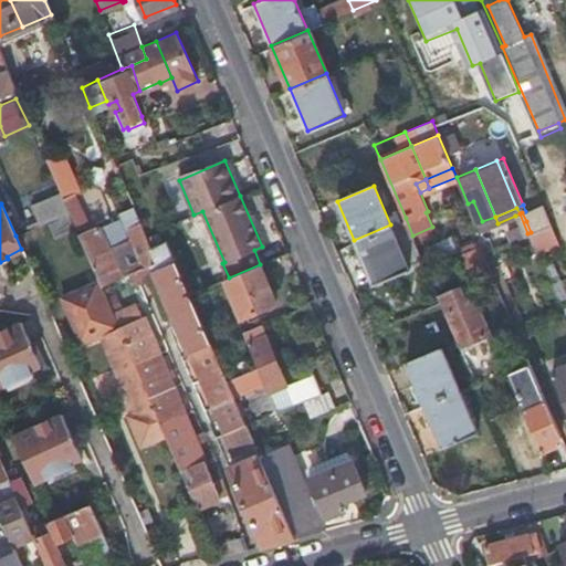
[(553,223),(548,212),(526,221),(531,232),(552,223),(553,223)]
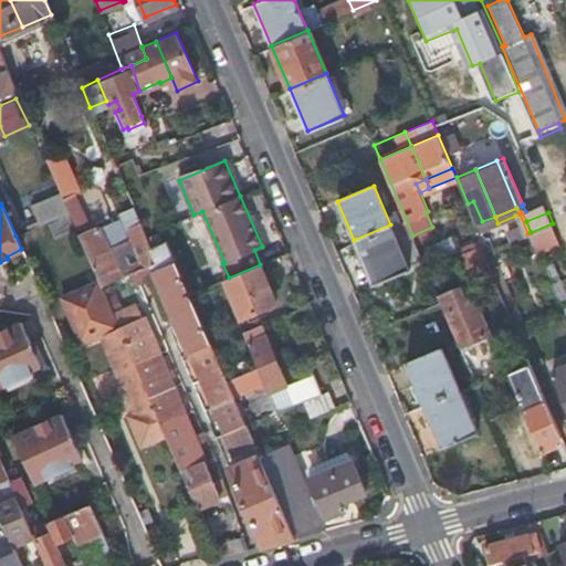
[(524,236),(527,233),(520,213),(515,216),(524,236)]
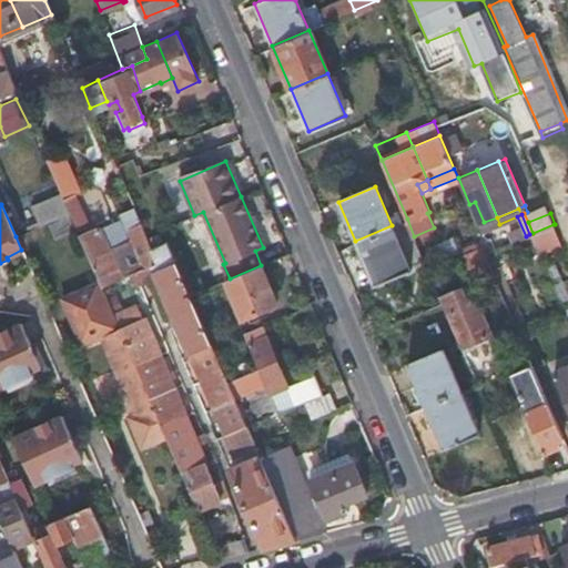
[(499,224),(497,217),(484,222),(487,229),(499,224)]
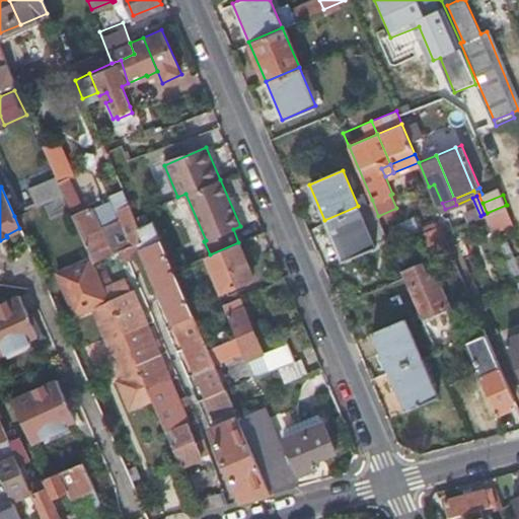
[(358,206),(324,220),(341,260),(375,245),(373,241),(387,236),(378,216),(372,200),(358,206)]
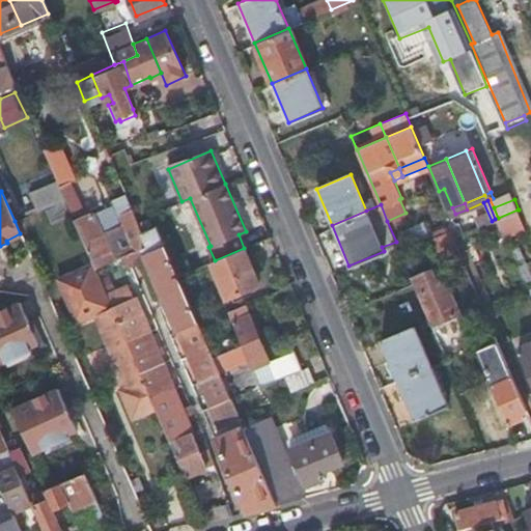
[(146,247),(141,233),(138,227),(131,210),(118,216),(122,223),(102,232),(93,212),(82,217),(77,205),(68,208),(92,263),(95,269),(120,258),(130,254),(136,251),(142,249),(146,247)]
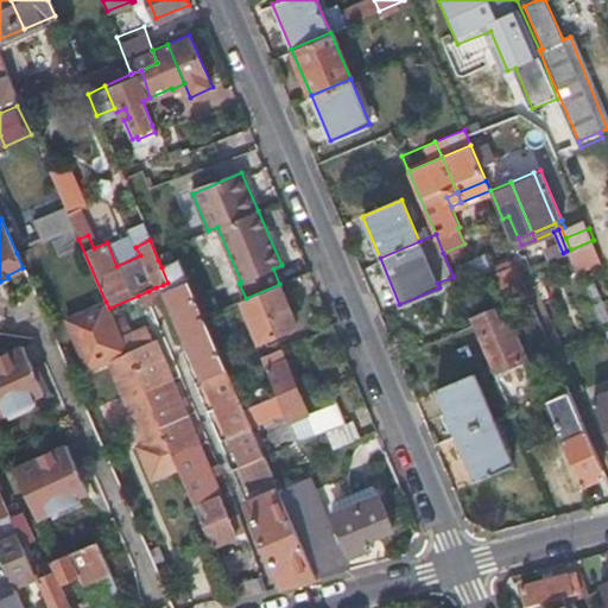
[(578,268),(601,259),(593,240),(570,249),(572,257),(578,268)]
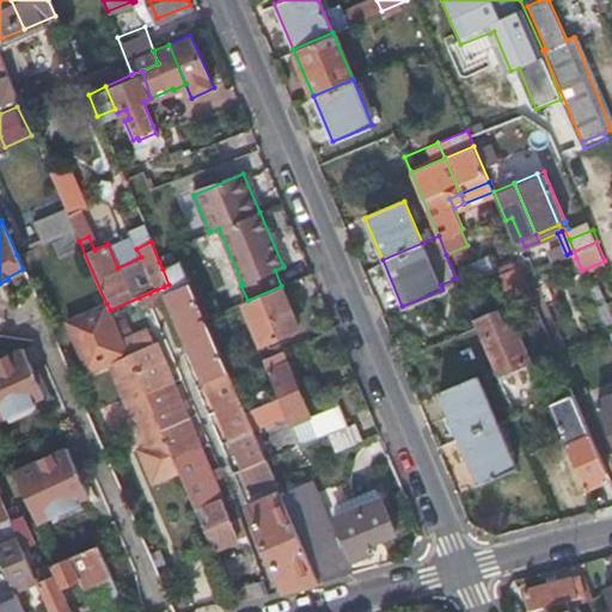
[(467,279),(495,269),(490,256),(463,265),(467,279)]
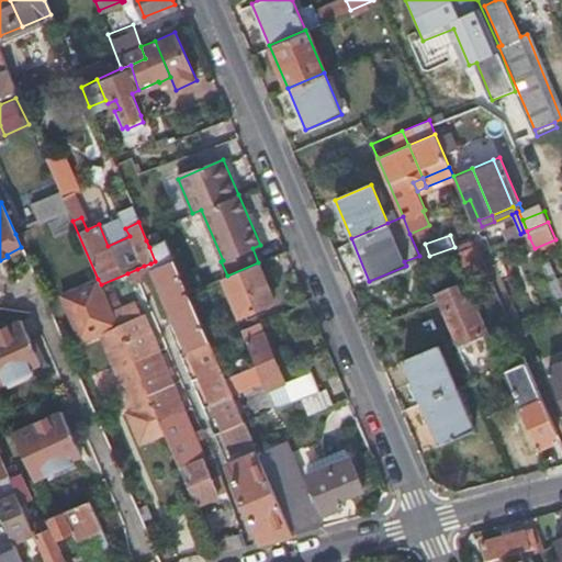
[(529,250),(535,248),(529,237),(525,238),(529,250)]
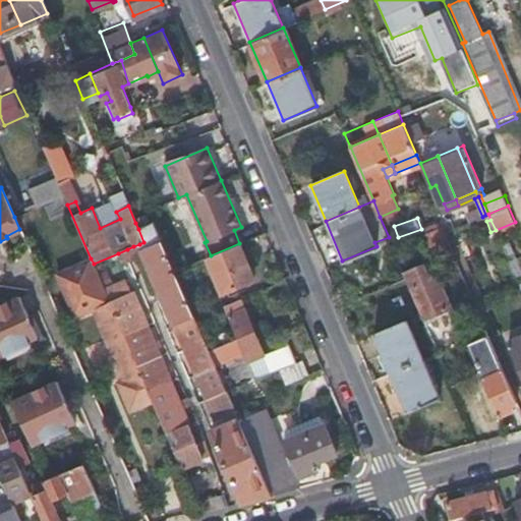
[(208,348),(175,271),(172,265),(171,262),(154,222),(138,229),(143,242),(139,244),(143,253),(215,419),(226,415),(229,423),(211,431),(240,500),(270,493),(264,477),(237,417),(215,364),(208,348)]
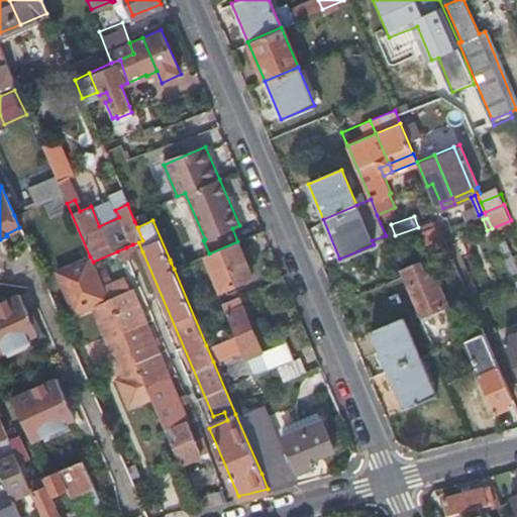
[(429,243),(447,234),(441,221),(422,229),(429,243)]
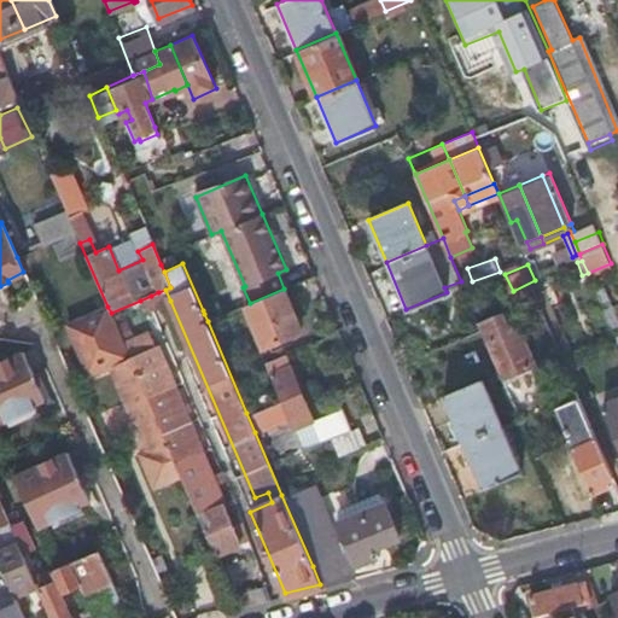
[(250,303),(245,304),(263,347),(301,331),(284,289),(250,303)]
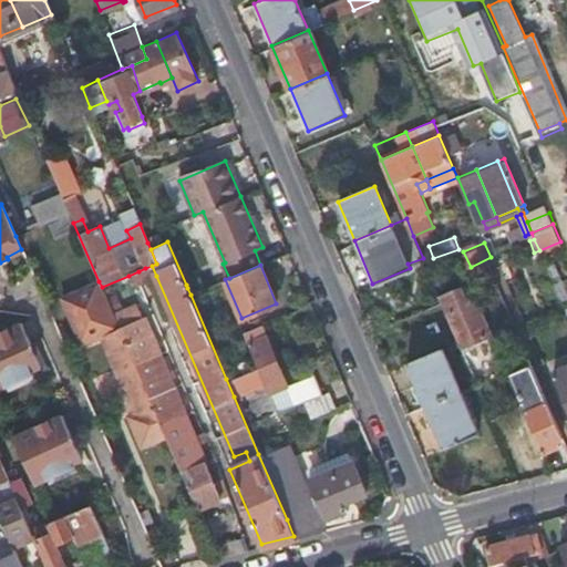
[(156,276),(152,266),(145,268),(150,278),(156,276)]
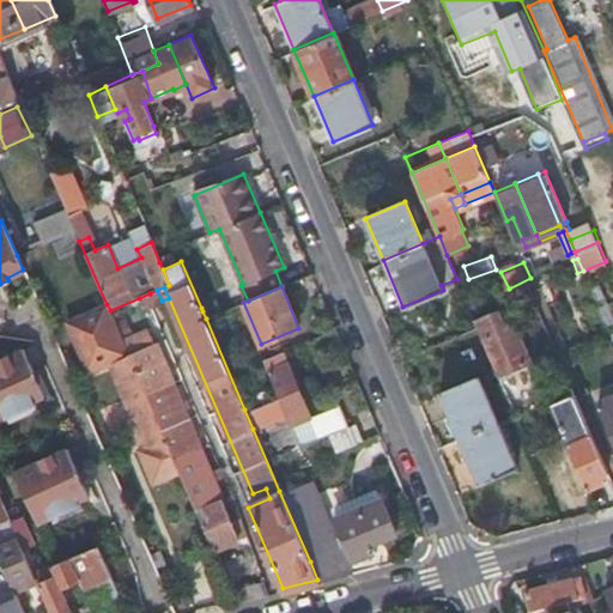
[(162,301),(157,290),(150,293),(139,298),(144,309),(153,304),(162,301)]
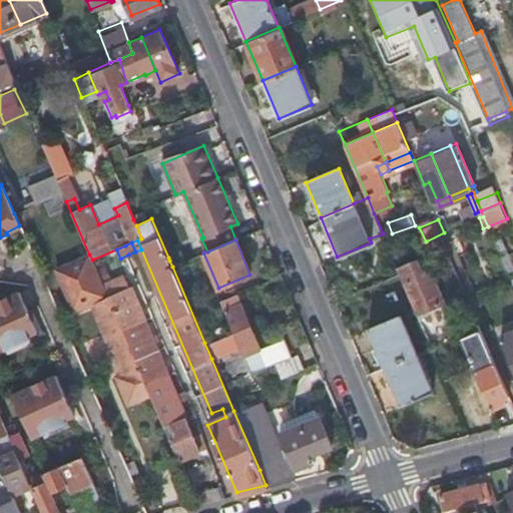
[(169,261),(172,267),(184,262),(180,252),(168,258),(169,261)]
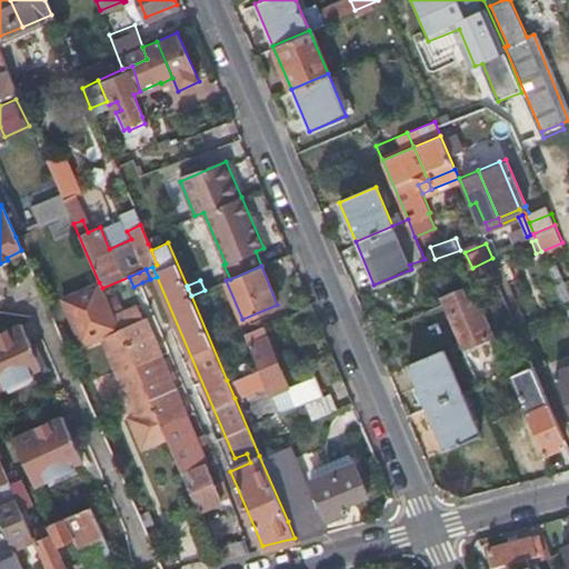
[(120,329),(113,316),(102,288),(99,282),(62,298),(82,345),(102,336),(133,411),(128,413),(140,445),(166,433),(120,329)]
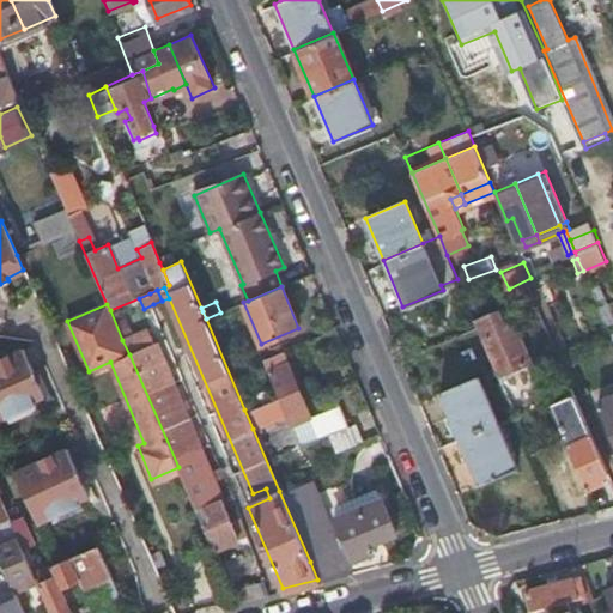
[(474,319),(477,323),(498,374),(530,360),(511,315),(505,317),(509,323),(498,328),(491,311),(474,319)]
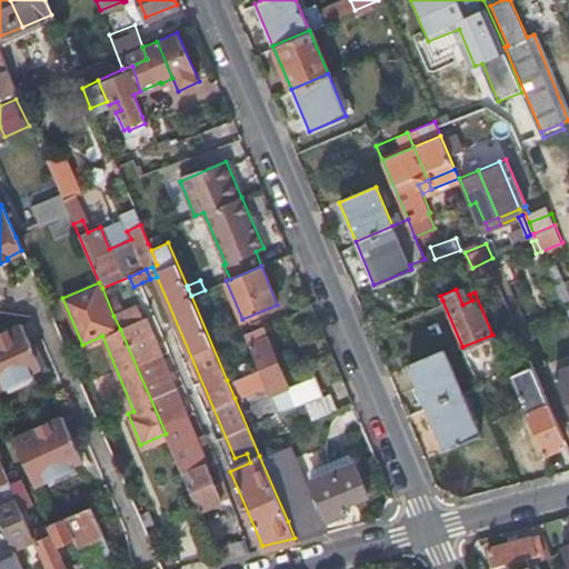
[(166,436),(198,509),(221,499),(229,496),(222,480),(213,460),(207,462),(143,319),(142,320),(139,312),(129,316),(127,310),(113,316),(120,329),(166,433),(166,436)]
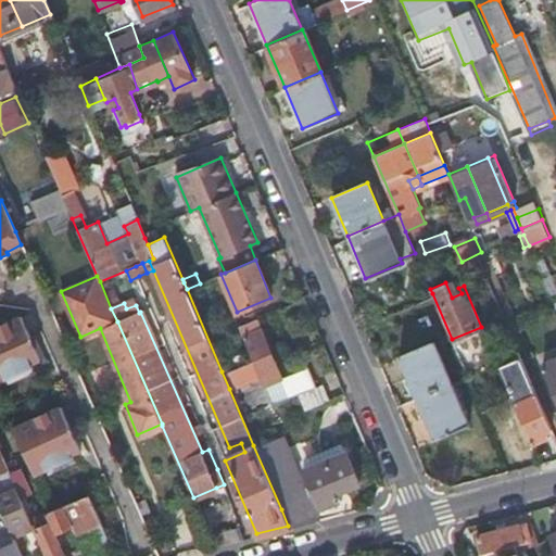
[(20,317),(0,325),(0,380),(32,367),(30,364),(39,361),(20,317)]
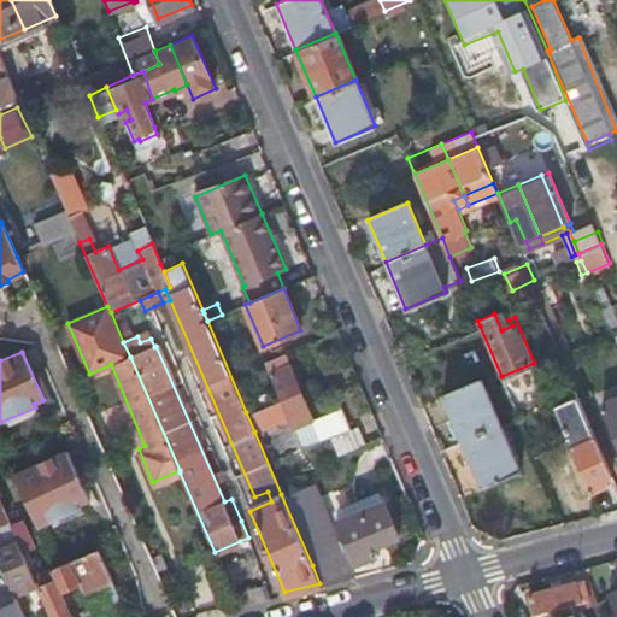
[(285,353),(266,360),(282,399),(289,417),(294,427),(303,448),(322,440),(333,436),(339,453),(364,442),(357,427),(351,429),(341,406),(318,416),(312,418),(301,393),(285,353)]
